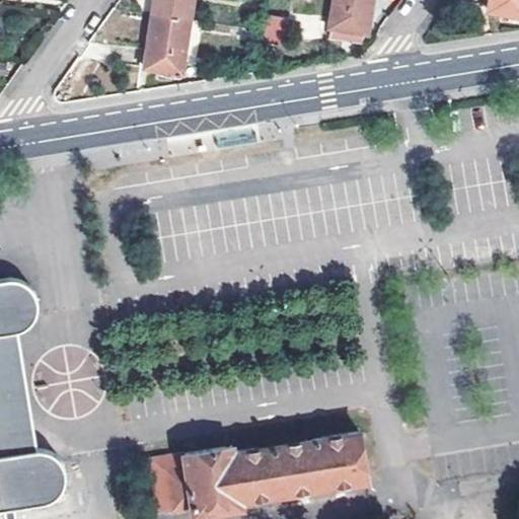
[(158,0),(157,12),(194,18),(196,0),(158,0)]
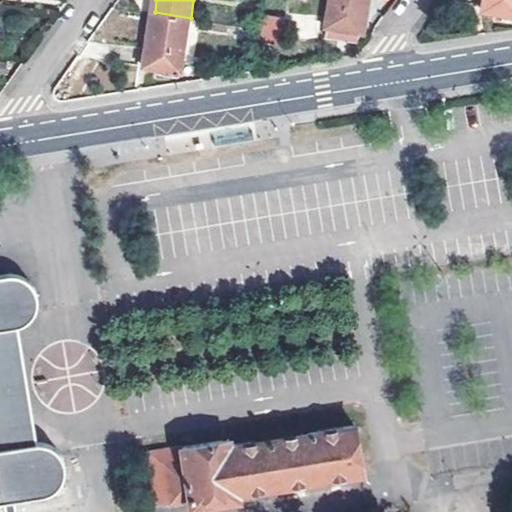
[(333,0),(329,27),(340,28),(353,30),(367,33),(371,0),(333,0)]
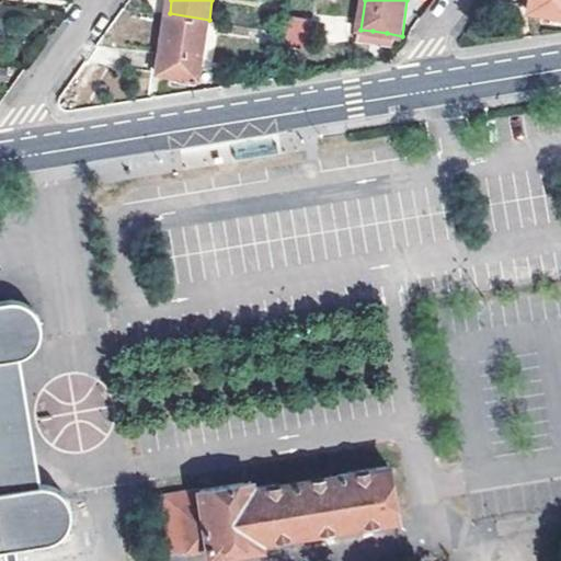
[(560,16),(560,0),(534,0),(531,13),(560,16)]
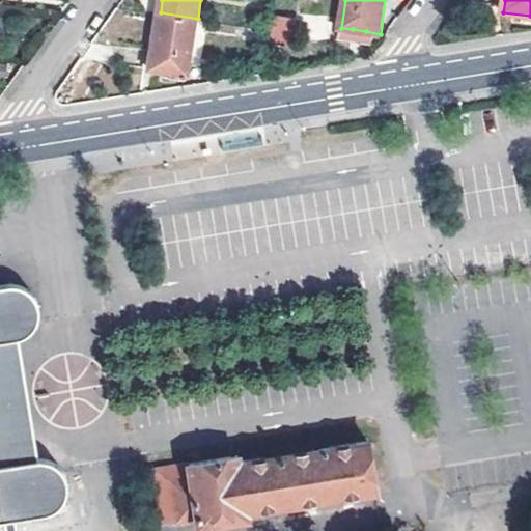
[(198,19),(161,12),(151,70),(189,76),(198,19)]
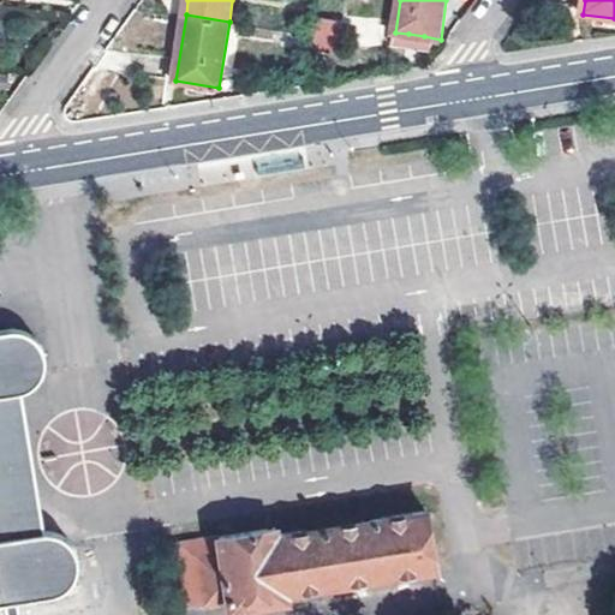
[(341,49),(340,19),(312,21),(315,51),(341,49)]
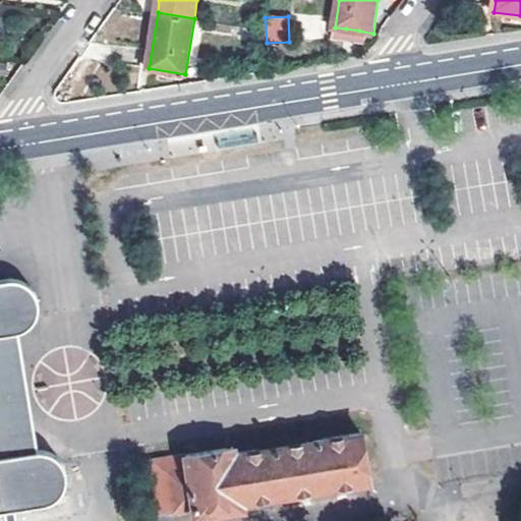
[(359,31),(346,29),(345,36),(358,38),(359,31)]
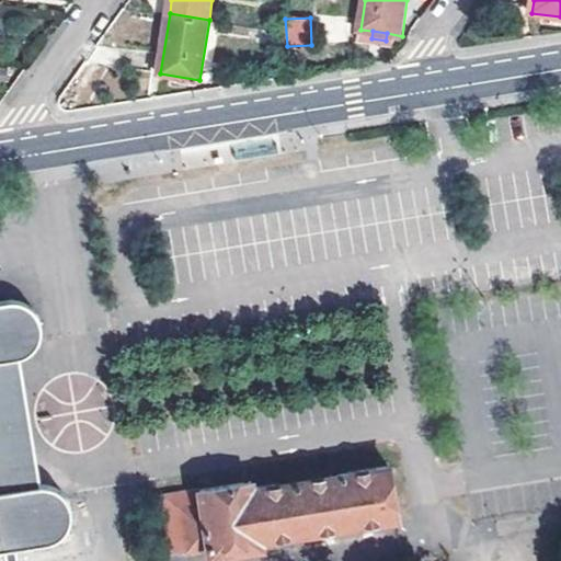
[(0,560),(25,560),(24,550),(76,540),(92,527),(96,508),(88,493),(65,484),(43,488),(21,361),(43,357),(54,353),(63,342),(66,328),(58,310),(34,301),(0,306),(0,560)]
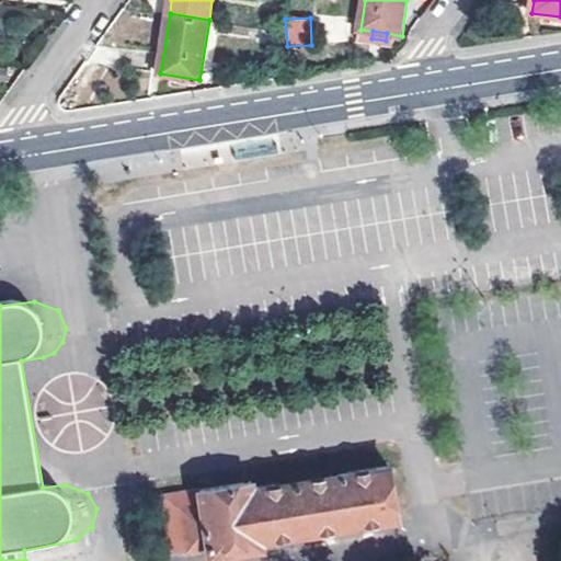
[(160,496),(170,552),(206,547),(206,551),(212,551),(213,556),(254,549),(253,544),(262,542),(262,538),(395,516),(387,466),(253,489),(252,481),(160,496)]
